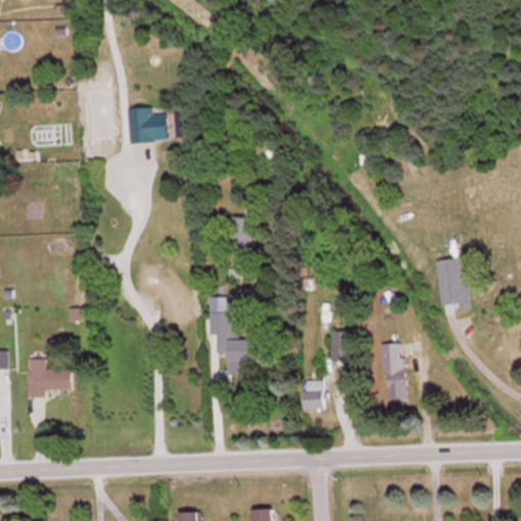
[(465,258),(436,261),(440,308),(469,305),(465,258)]
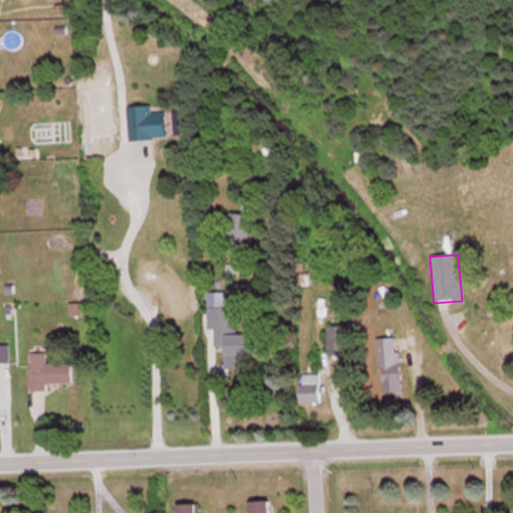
[(158,311),(191,311),(191,290),(158,290),(158,311)]
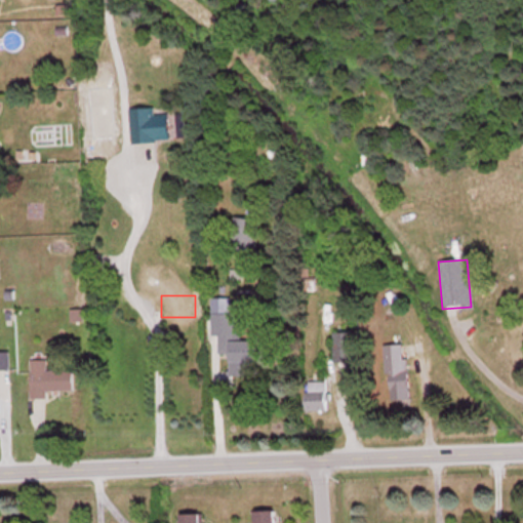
[(232,342),(233,298),(210,298),(209,337),(216,337),(216,354),(229,354),(229,376),(248,377),(248,363),(259,363),(260,342),(232,342)]
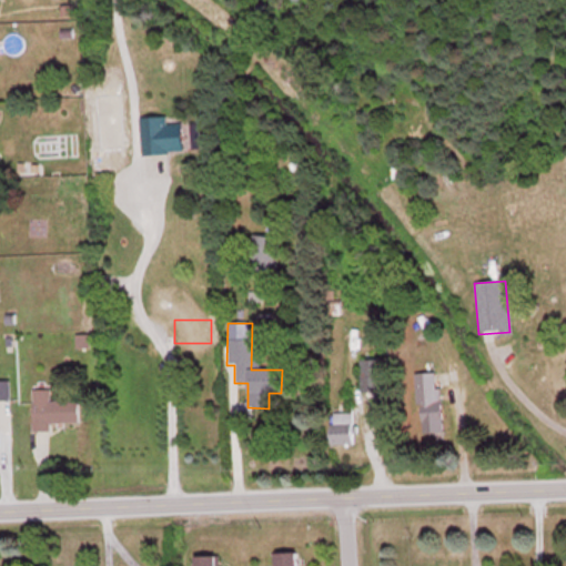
[(387,361),(360,361),(360,393),(387,393),(387,361)]
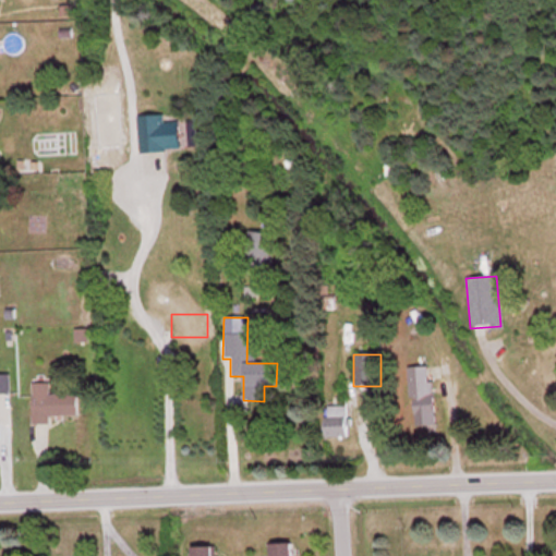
[(432,422),(432,402),(427,402),(427,383),(411,383),(411,422),(432,422)]
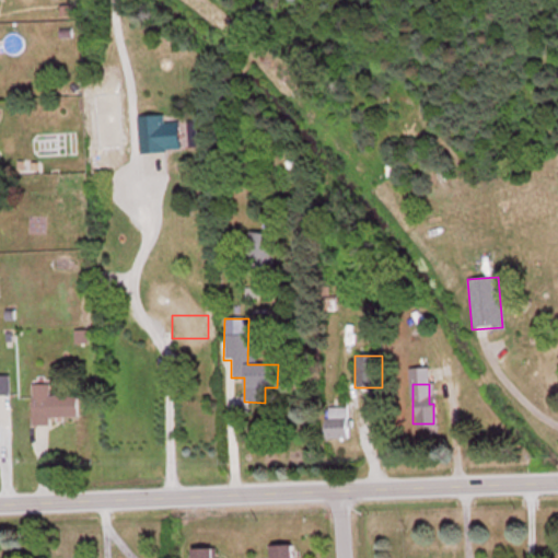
[(31,426),(49,426),(49,419),(76,419),(76,395),(31,395),(31,426)]
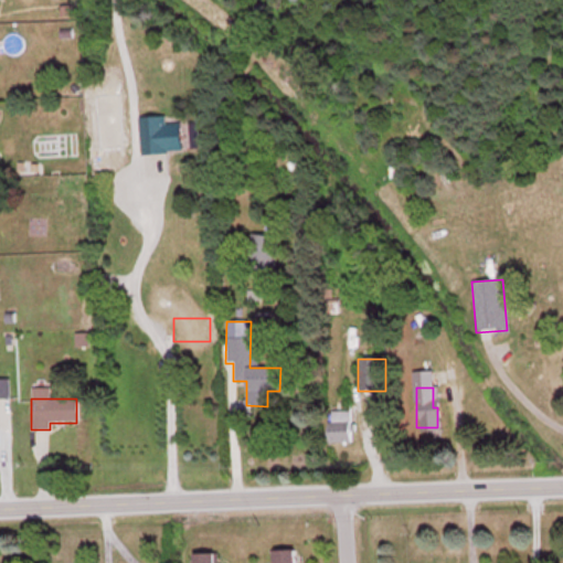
[(335,423),(348,421),(347,412),(333,414),(335,423)]
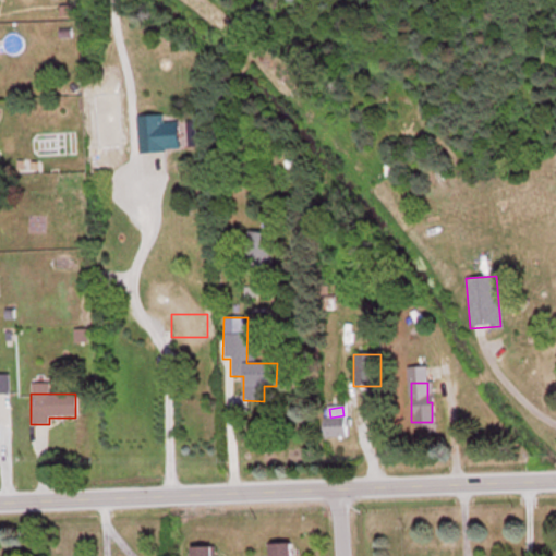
[(267,541),(266,555),(289,555),(290,541),(267,541)]
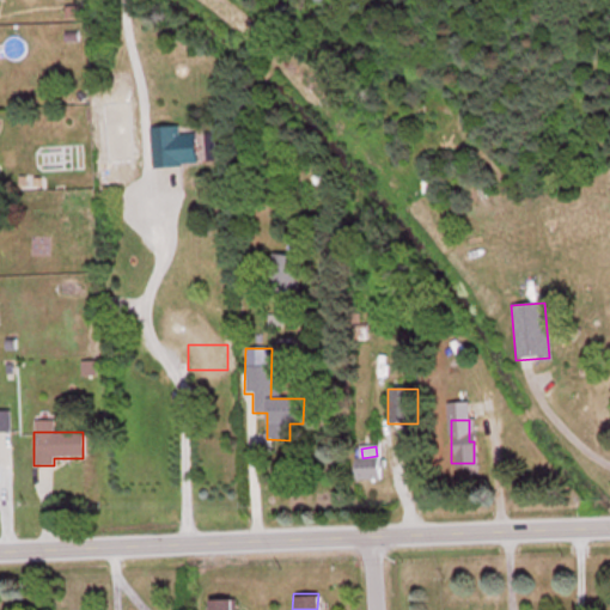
[(233,609),(235,598),(208,598),(208,609),(233,609)]
